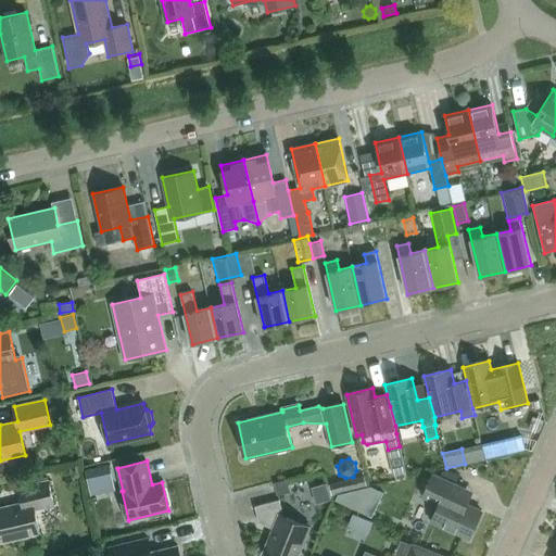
[(113,479),(110,464),(84,470),(88,488),(100,484),(100,482),(113,479)]
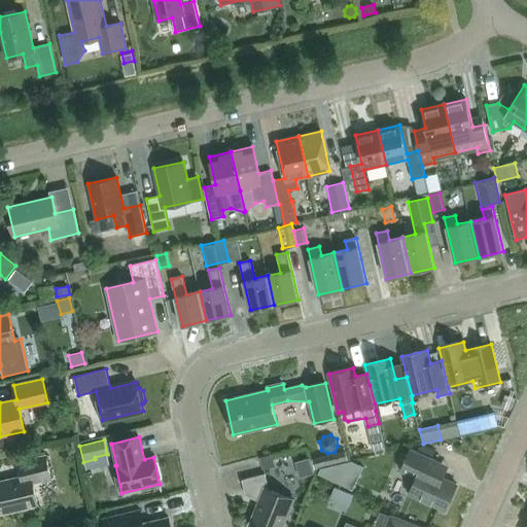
[(446,511),(457,485),(428,471),(434,460),(411,449),(400,470),(416,478),(409,494),(446,511)]
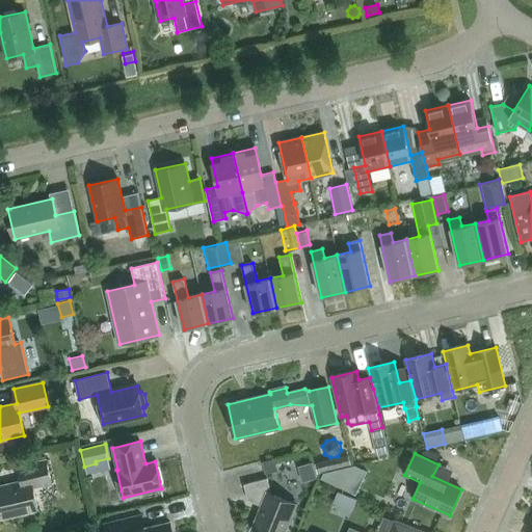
[(275,458),(263,461),(265,474),(277,471),(275,458)]
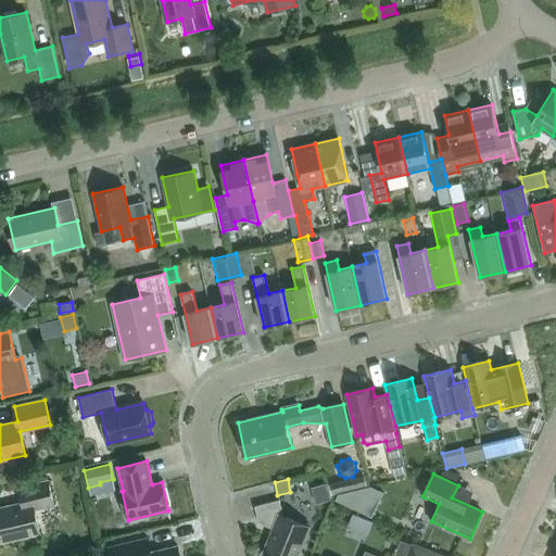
[(35,510),(54,505),(48,481),(20,488),(23,503),(0,507),(0,543),(40,533),(35,510)]
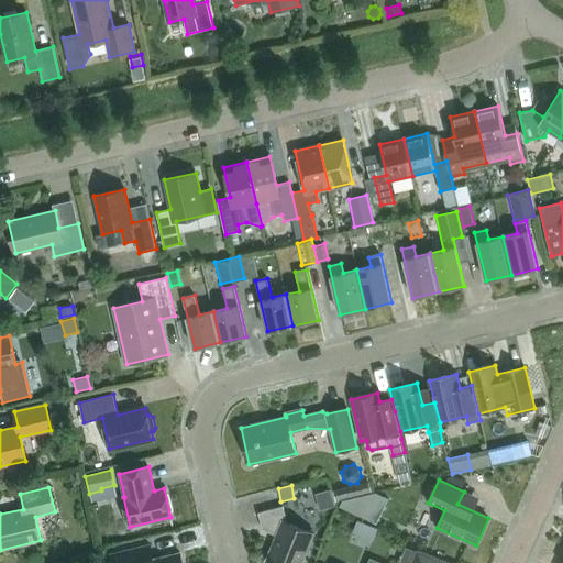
[(343,500),(340,507),(364,518),(376,492),(343,500)]
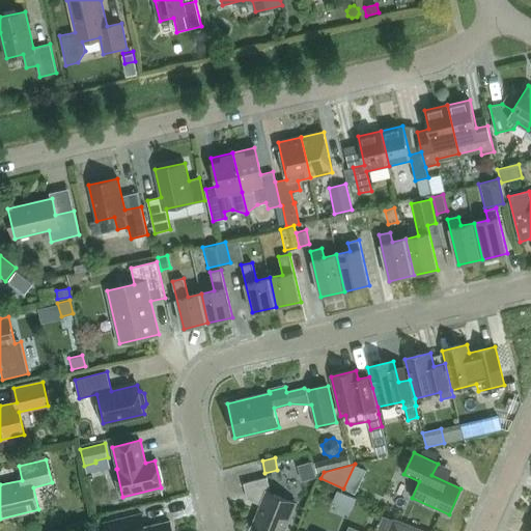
[(252,530),(284,530),(296,503),(267,492),(270,486),(268,477),(244,483),(248,500),(261,505),(251,530),(252,530)]
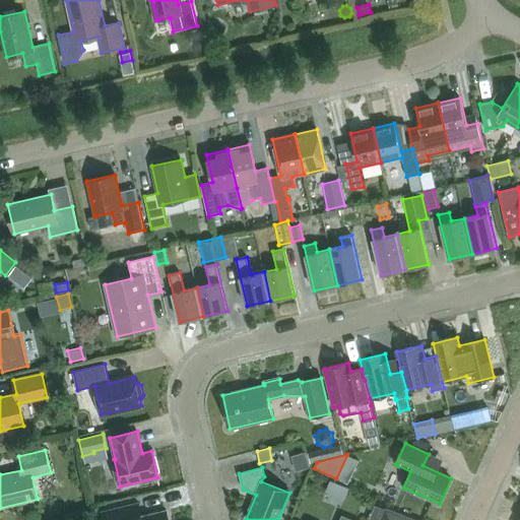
[(168,519),(166,511),(134,518),(131,505),(102,513),(104,519),(168,519)]
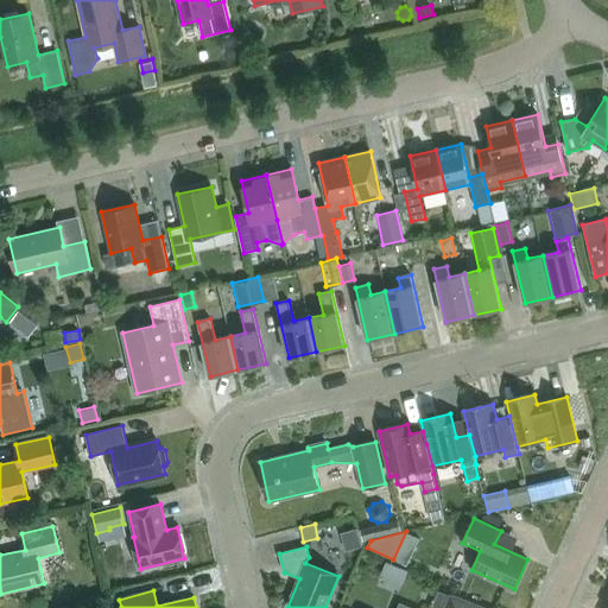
[(482,607),(451,595),(445,607),(482,607)]
